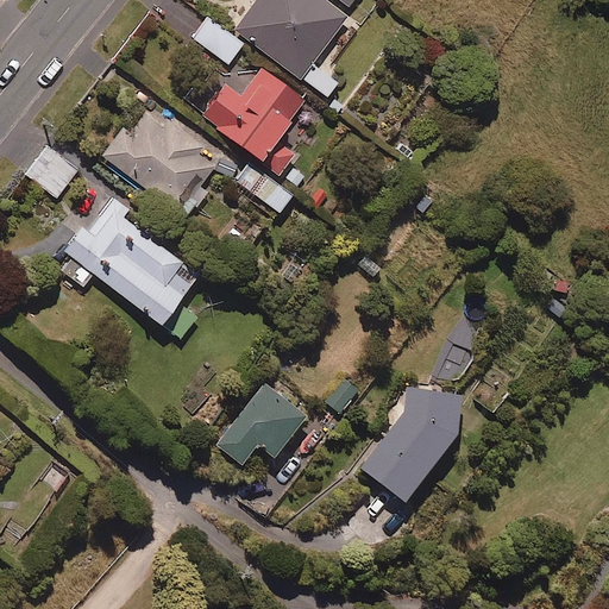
[(324,0),(233,0),(289,44),(324,0)]
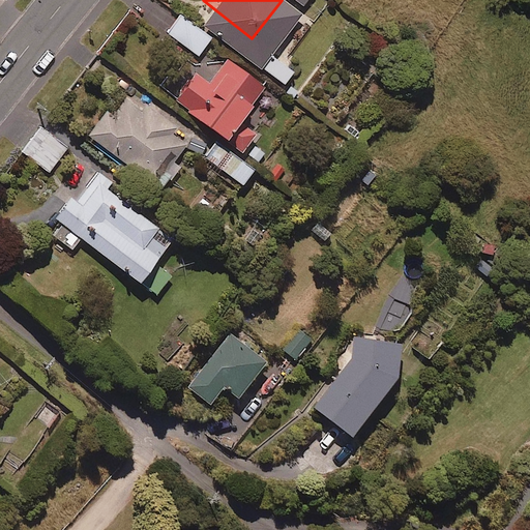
[(211,38),(181,17),(168,34),(199,56),(211,38)]
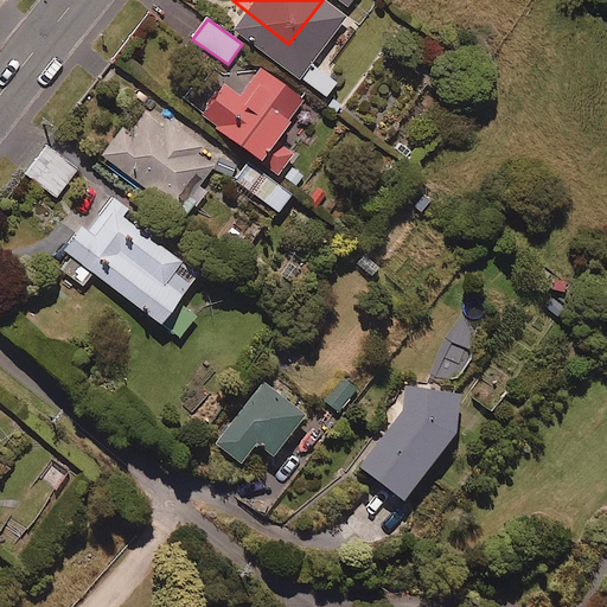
[(305,104),(261,69),(238,96),(225,85),(200,116),(293,191),(304,177),(288,164),(294,157),(275,141),(305,104)]
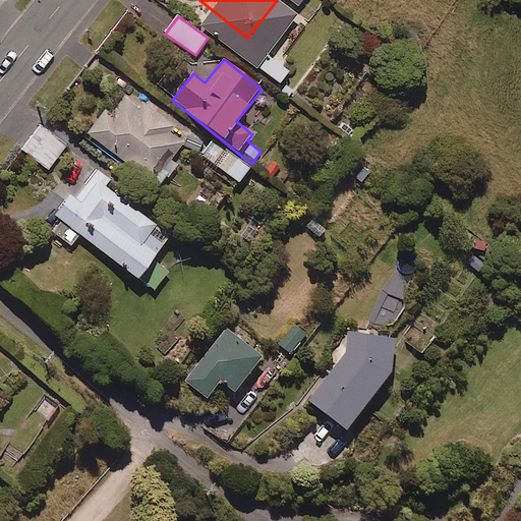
[(139,109),(122,97),(109,113),(105,110),(87,133),(130,166),(135,161),(164,182),(178,165),(171,159),(183,143),(169,132),(173,126),(143,104),(139,109)]
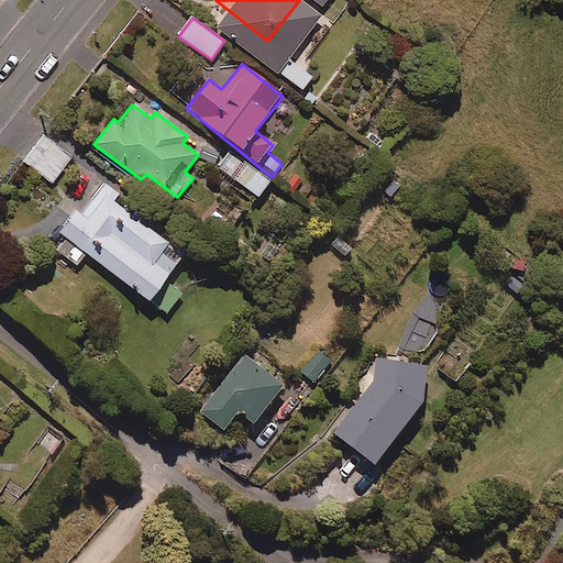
[(72,157),(44,135),(23,162),(52,184),(72,157)]
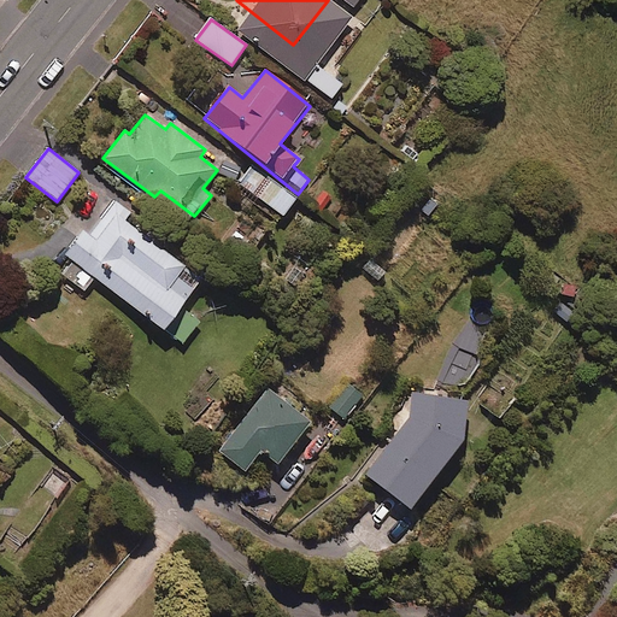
[(295,199),(253,168),(240,186),(282,217),(295,199)]
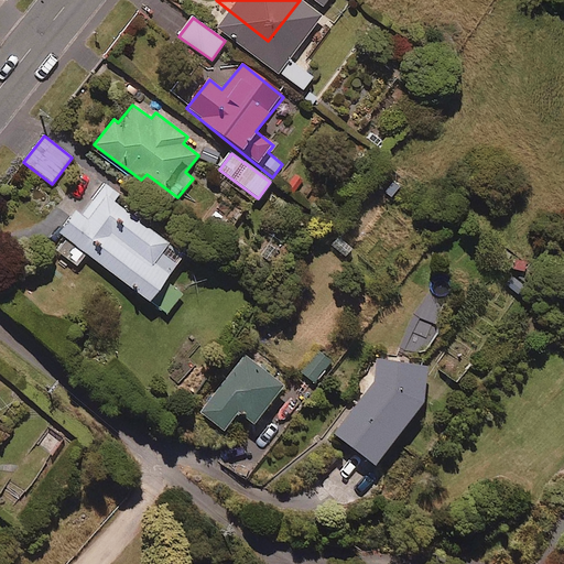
[(119,195),(105,184),(86,207),(66,192),(34,232),(75,263),(84,252),(150,302),(184,256),(114,203),(119,195)]
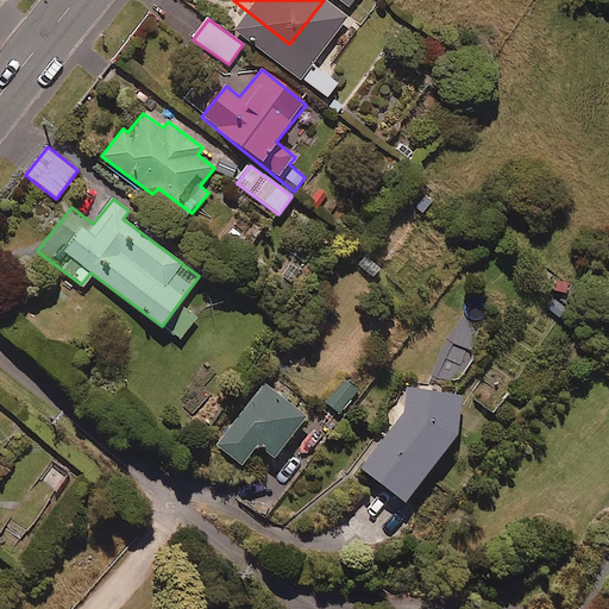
[(356,248),(346,259),(374,281),(383,269),(356,248)]
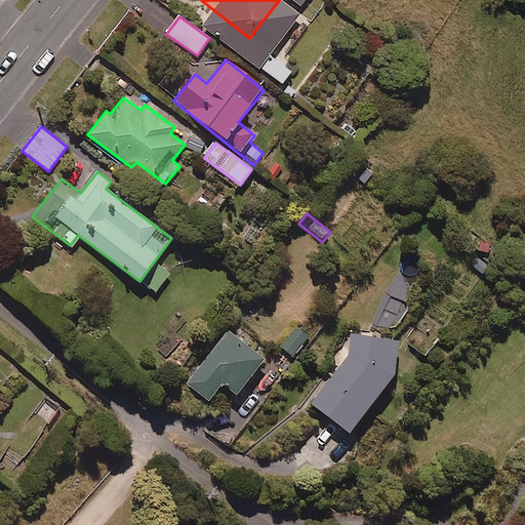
[(310,334),(300,327),(284,350),(293,357),(310,334)]
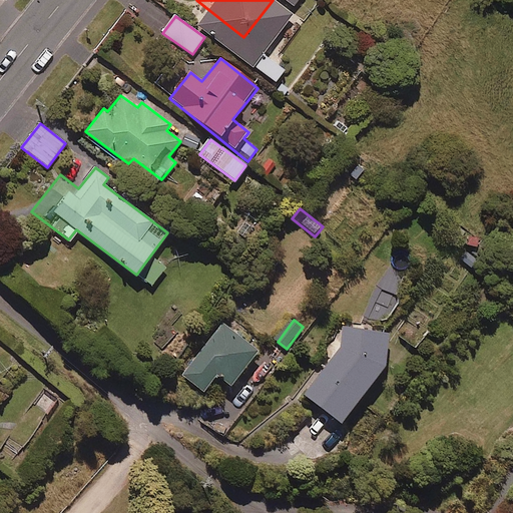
[(343,323),(338,348),(303,393),(342,423),(384,367),(388,336),(343,323)]
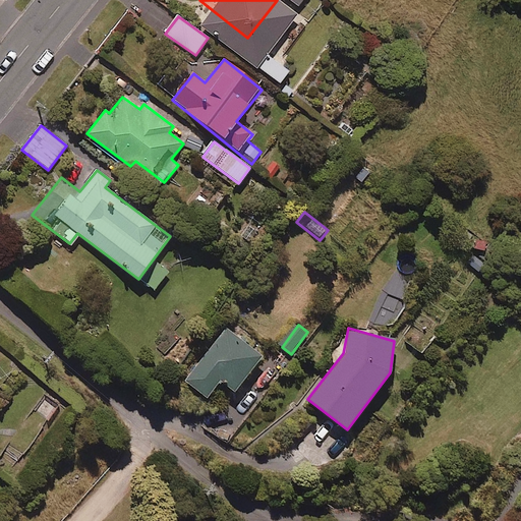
[(263,357),(226,329),(183,382),(206,400),(221,381),(235,391),(263,357)]
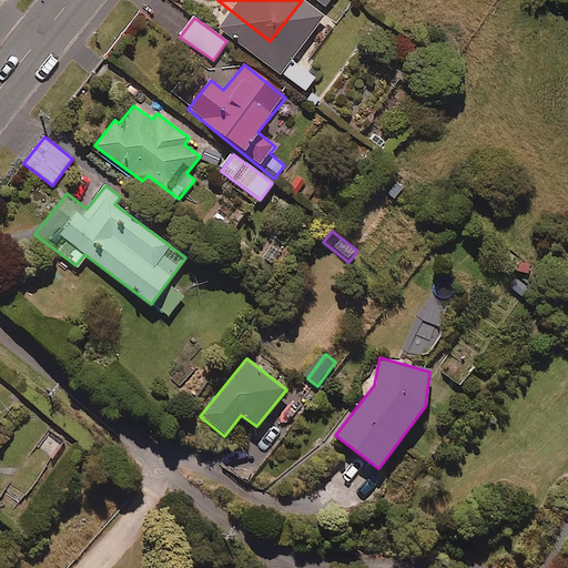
[(64,443),(51,433),(7,494),(20,504),(64,443)]
